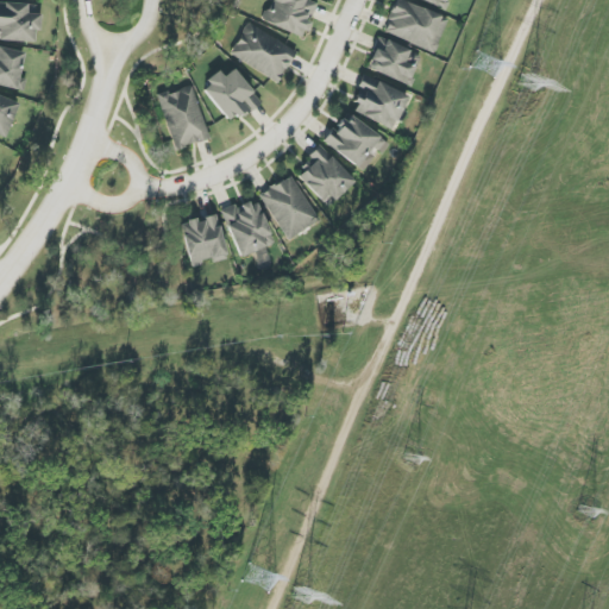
[(316,2),(309,0),(269,0),(262,22),(303,38),(316,2)]
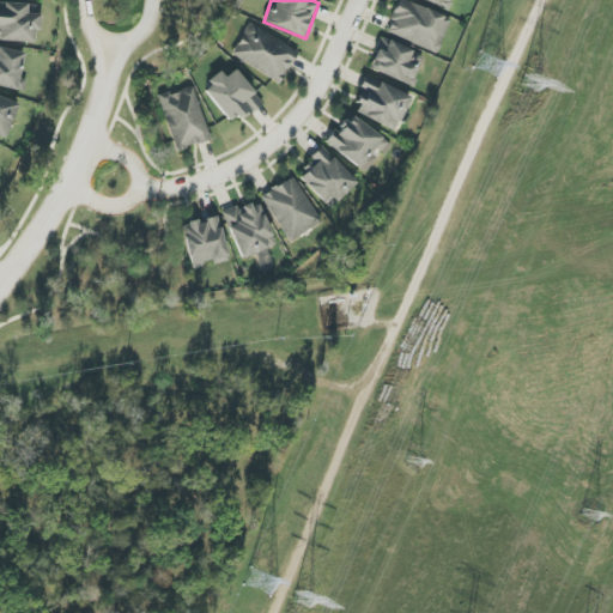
[(451,20),(404,0),(399,0),(386,32),(437,54),(451,20)]
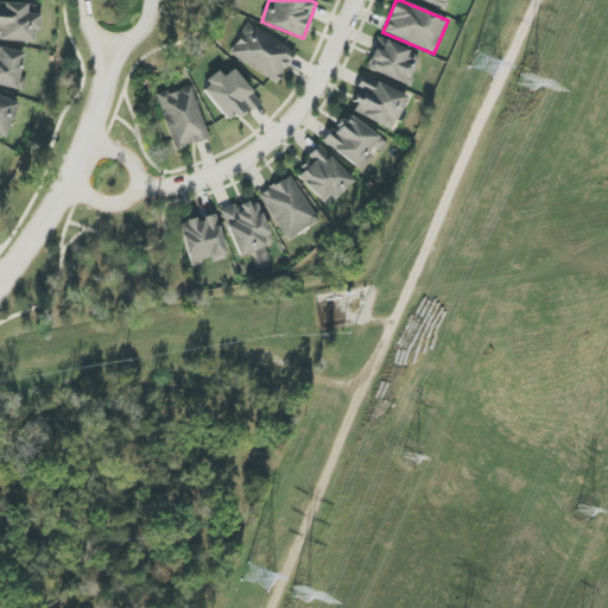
[(419,0),(443,10),(445,0),(419,0)]
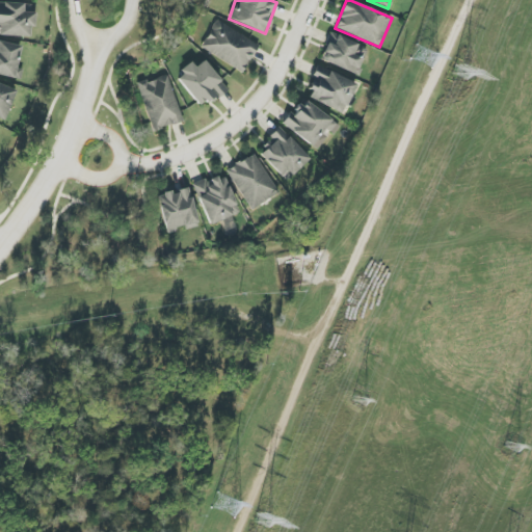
[(0,35),(29,37),(30,26),(34,26),(35,14),(31,12),(32,5),(0,1),(0,35)]
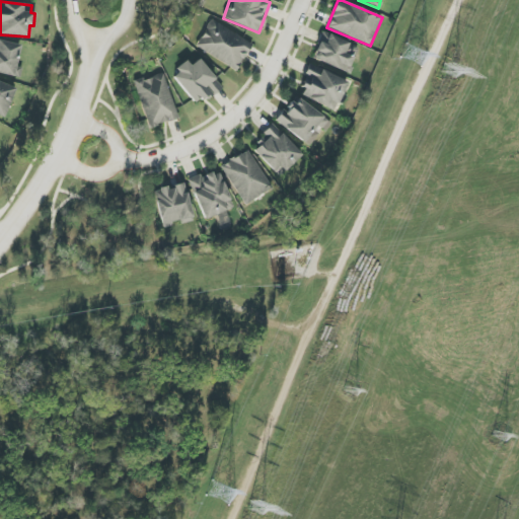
[(252,45),(212,20),(196,46),(236,71),(252,45)]
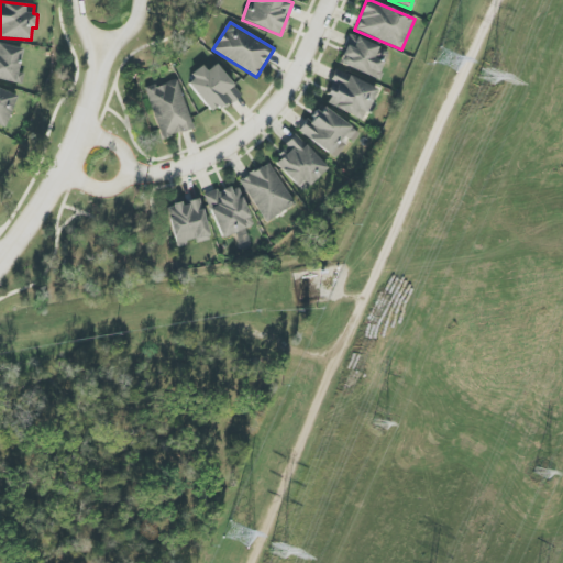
[(339,65),(379,79),(389,50),(349,36),(339,65)]
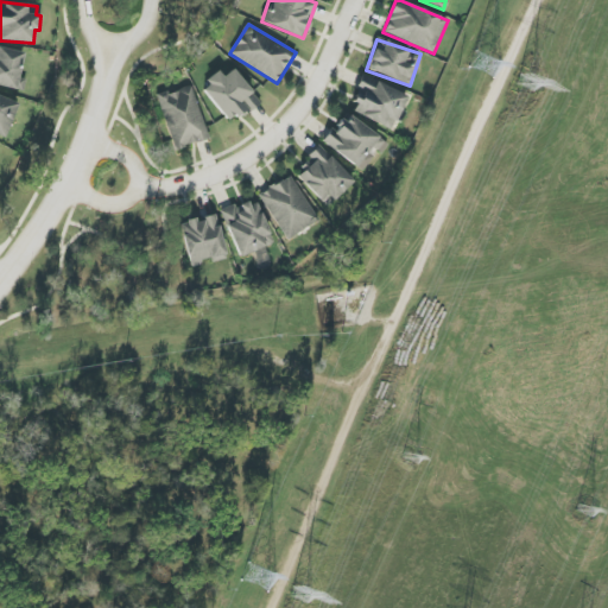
[(0,86),(24,92),(26,80),(19,78),(25,54),(0,48),(0,86)]
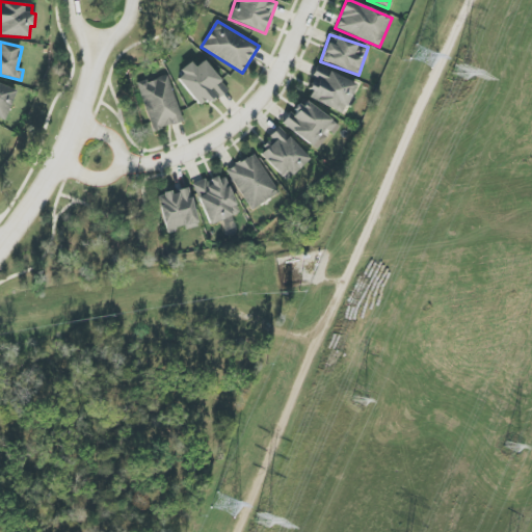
[(177,77),(202,109),(227,89),(205,60),(195,68),(192,64),(177,77)]
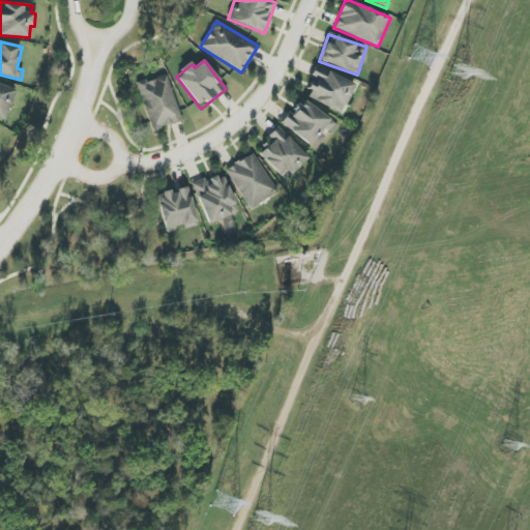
[(342,113),(355,84),(318,66),(304,96),(342,113)]
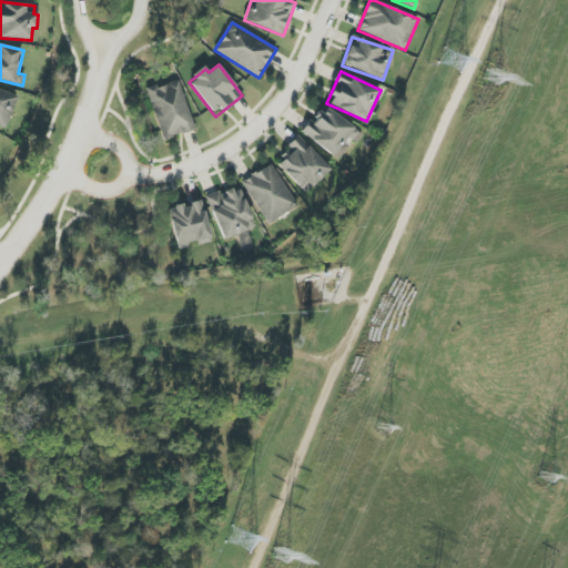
[(163,140),(195,130),(180,80),(148,90),(163,140)]
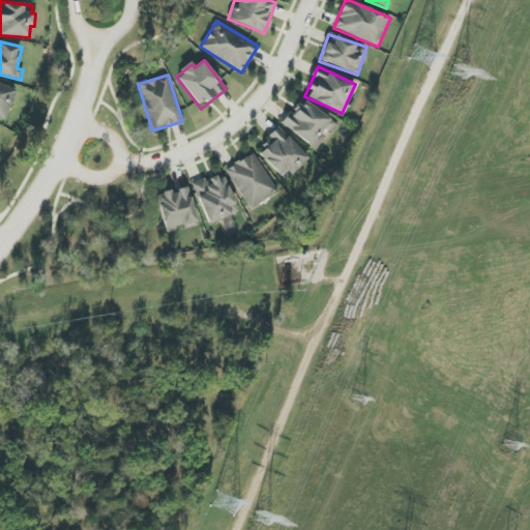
[(16,90),(0,83),(0,118),(4,120),(16,90)]
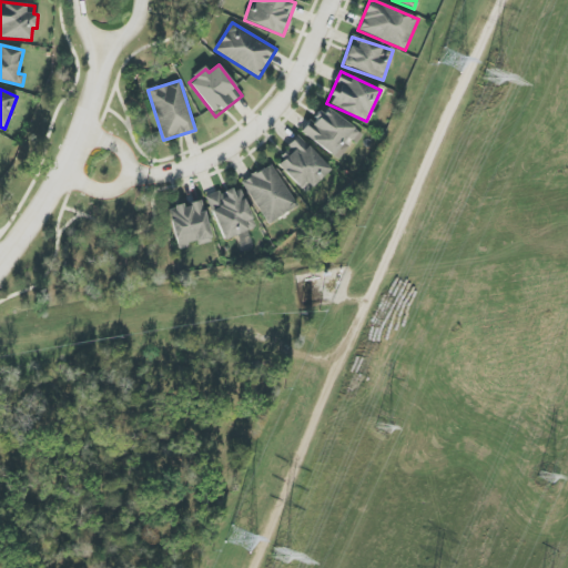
[(340,160),(352,141),(356,144),(364,133),(326,109),(322,115),(315,112),(301,133),(340,160)]
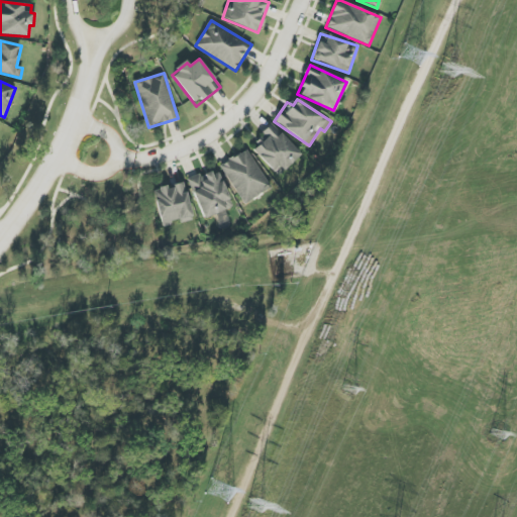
[(264,136),(251,149),(280,176),(301,153),(270,124),(262,133),(264,136)]
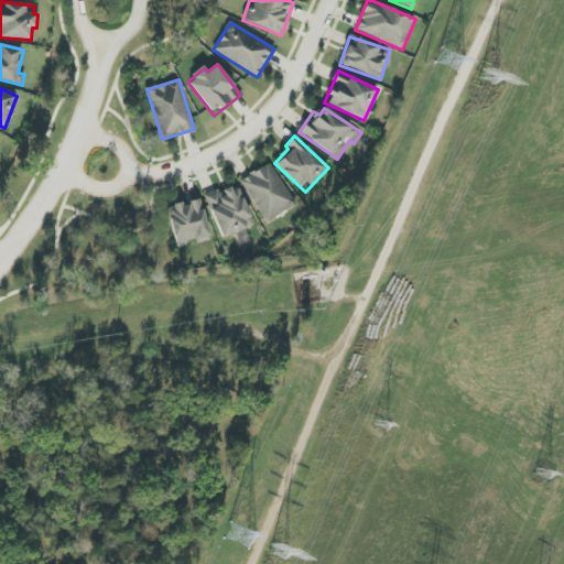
[(267,224),(296,205),(269,162),(240,181),(267,224)]
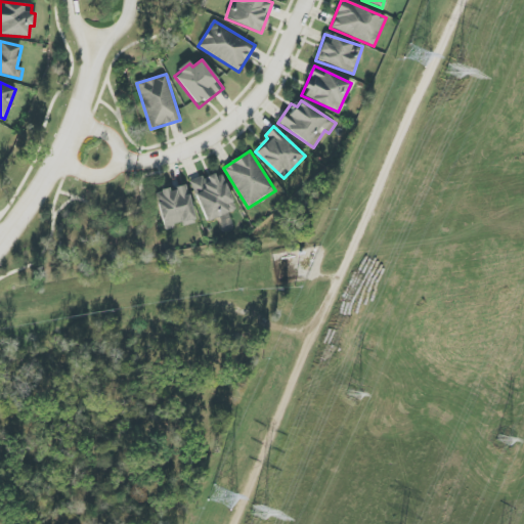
[(190,183),(207,222),(236,210),(220,171),(190,183)]
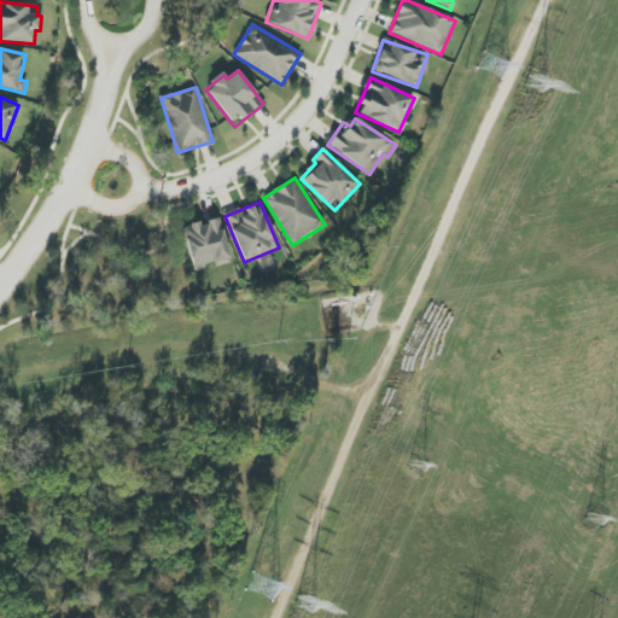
[(182,227),(192,270),(229,262),(220,219),(199,223),(182,227)]
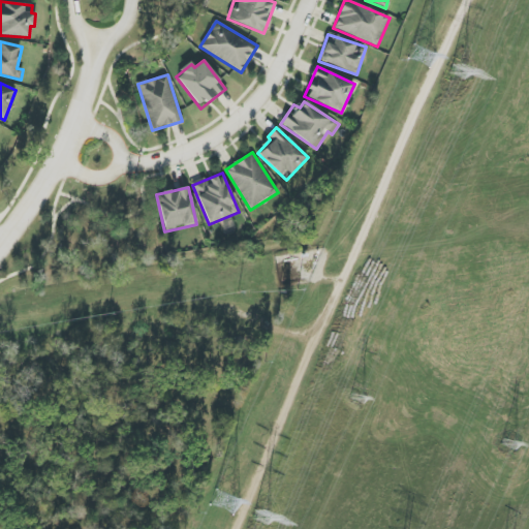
All buildings are outlined.
